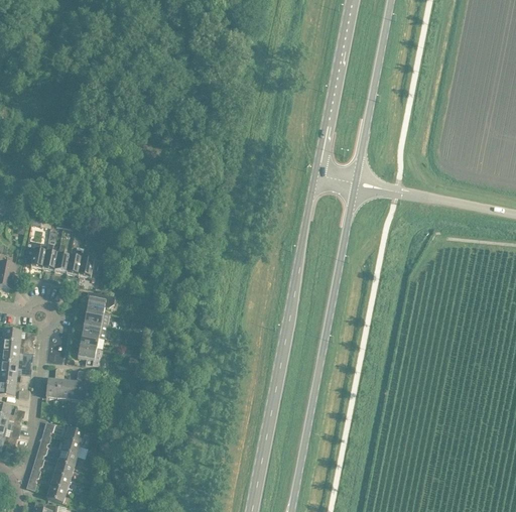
[(30,263),(30,264),(42,266),(45,250),(38,248),(40,241),(27,239),(24,257),(26,257),(25,262),(30,263)]
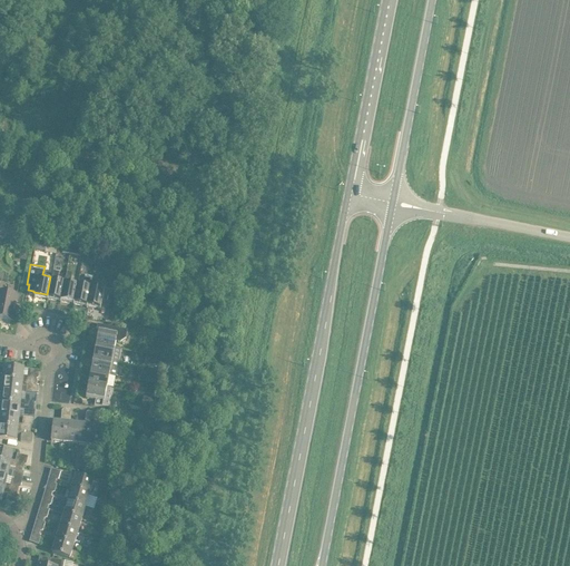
[(52,266),(50,276),(47,294),(60,298),(64,279),(57,277),(58,267),(52,266)]
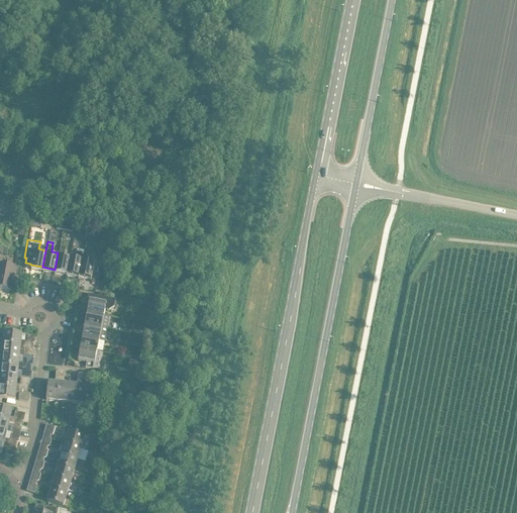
[(67,272),(70,254),(63,253),(64,249),(59,248),(58,252),(55,270),(67,272)]
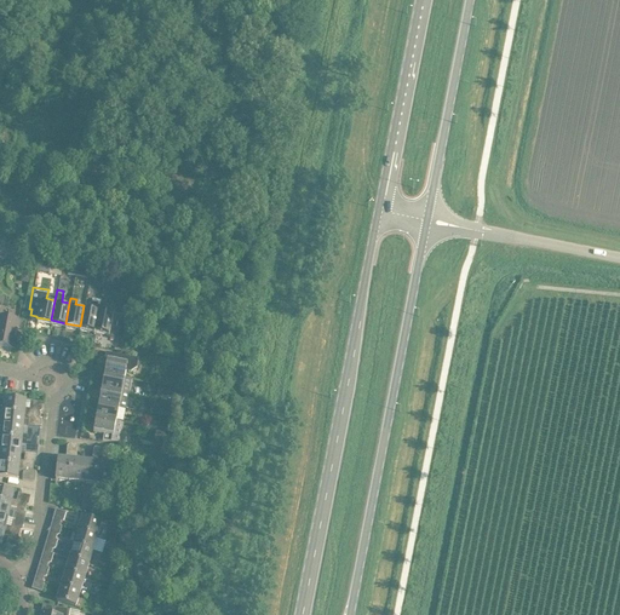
[(97,309),(84,305),(80,326),(93,328),(97,309)]
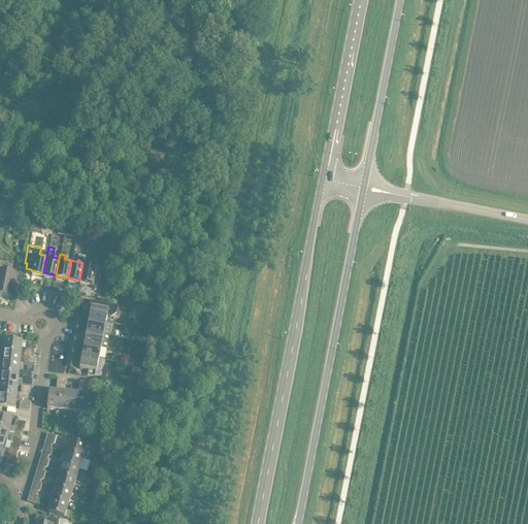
[(100,266),(83,263),(79,280),(92,282),(92,283),(93,285),(96,285),(100,266)]
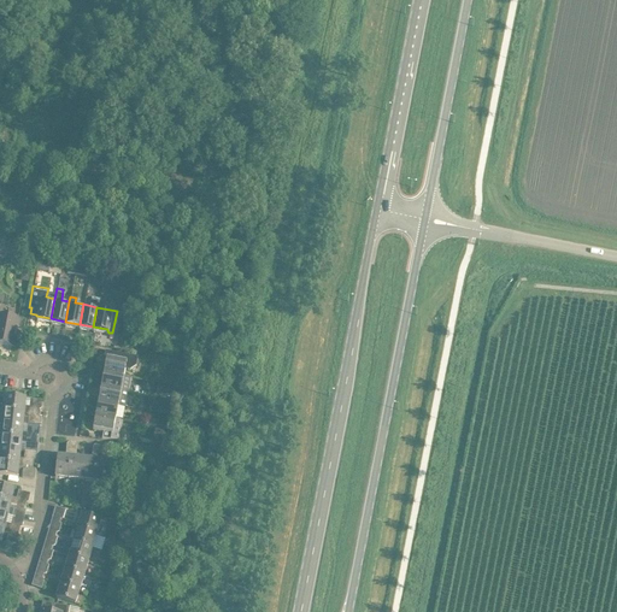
[(0,339),(15,341),(16,331),(13,331),(15,323),(18,323),(19,313),(0,309),(0,339)]
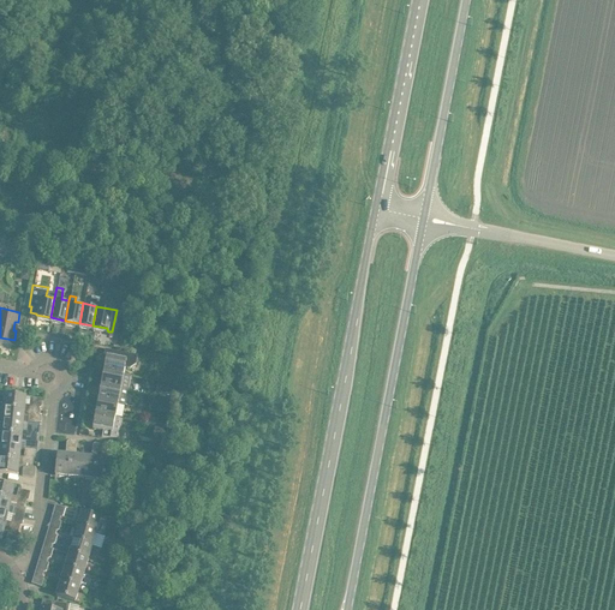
[(103,351),(106,352),(102,368),(123,371),(124,363),(129,364),(135,360),(137,351),(103,345),(103,351)]
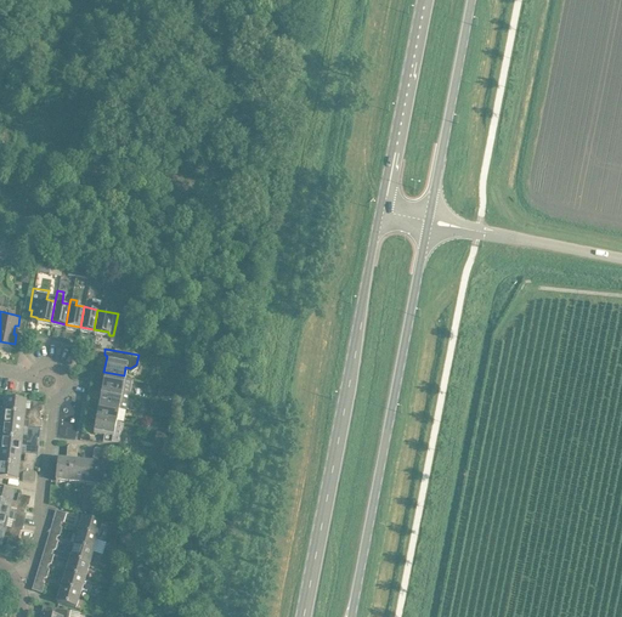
[(103,372),(101,385),(129,391),(131,377),(124,375),(103,372)]
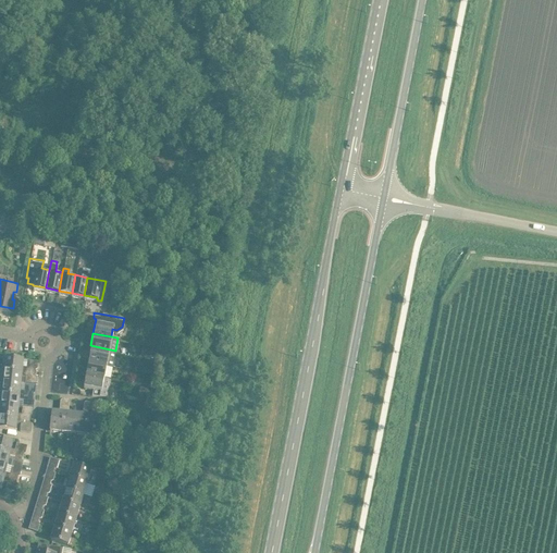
[(147,342),(145,352),(153,354),(156,344),(147,342)]
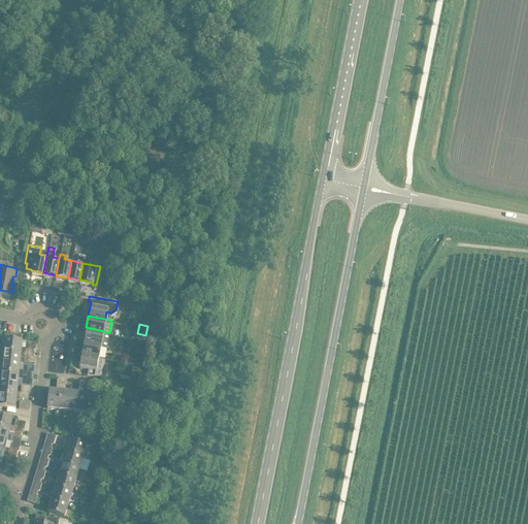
[(84,339),(100,342),(106,344),(109,332),(86,327),(84,339)]
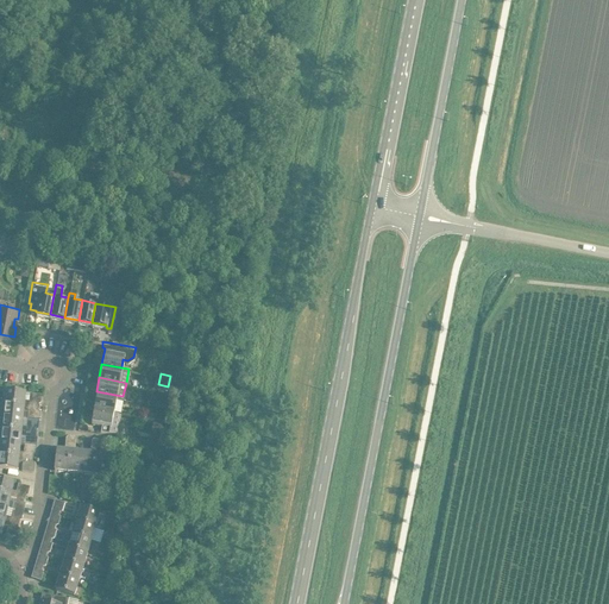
[(2,400),(38,403),(38,401),(37,398),(24,397),(25,389),(4,387),(2,400)]
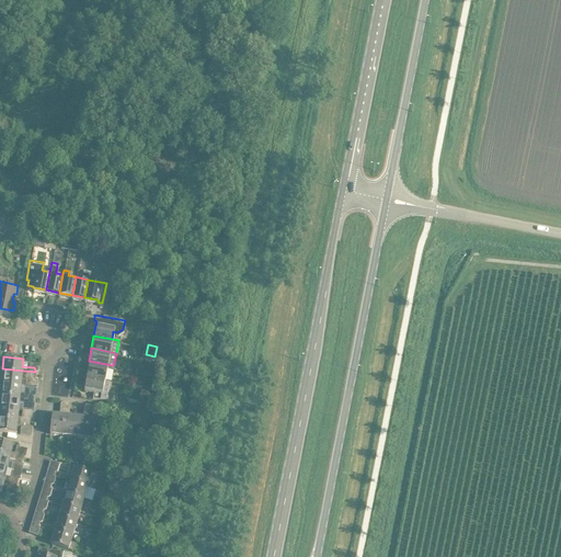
[(155,359),(144,357),(141,366),(152,368),(155,359)]
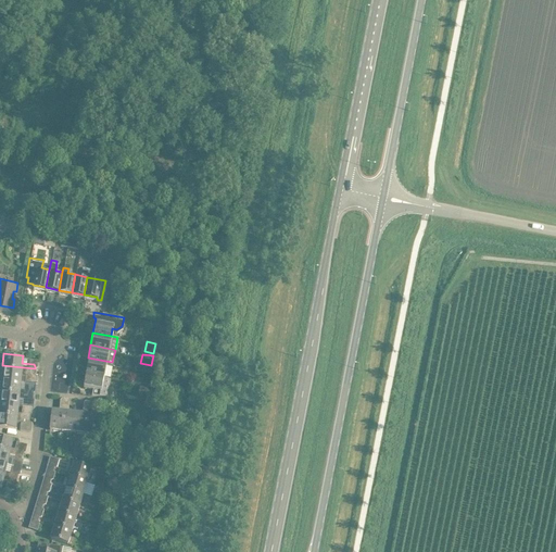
[(49,388),(65,389),(67,356),(50,356),(49,388)]
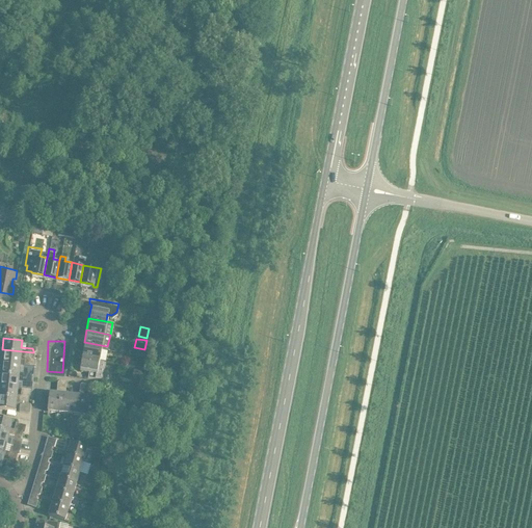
[(84,342),(82,354),(99,358),(101,345),(84,342)]
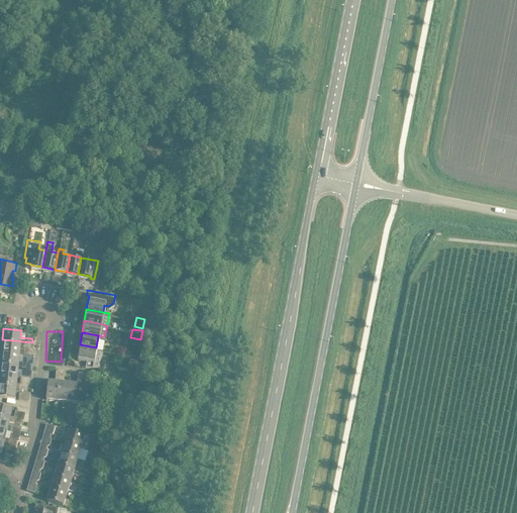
[(32,342),(2,339),(0,338),(0,349),(19,351),(19,345),(30,346),(32,345),(32,342)]
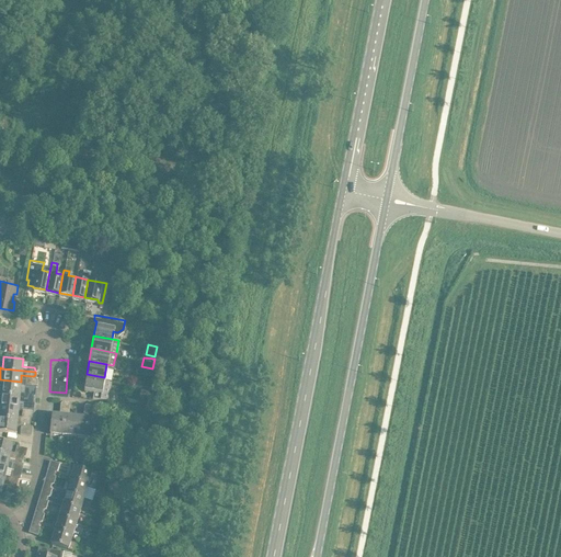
[(141,371),(139,381),(151,383),(153,374),(141,371)]
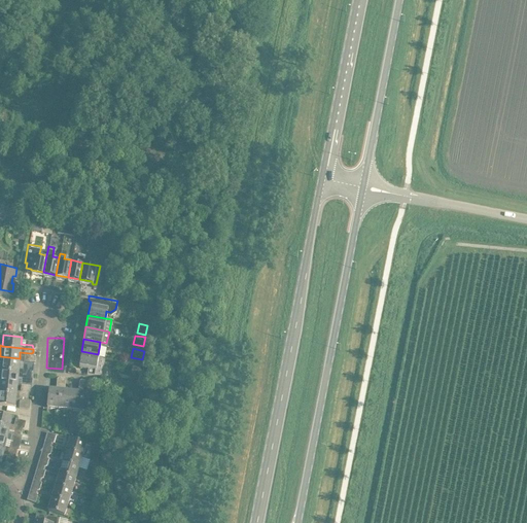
[(81,351),(79,363),(88,365),(86,371),(101,373),(104,355),(98,354),(81,351)]
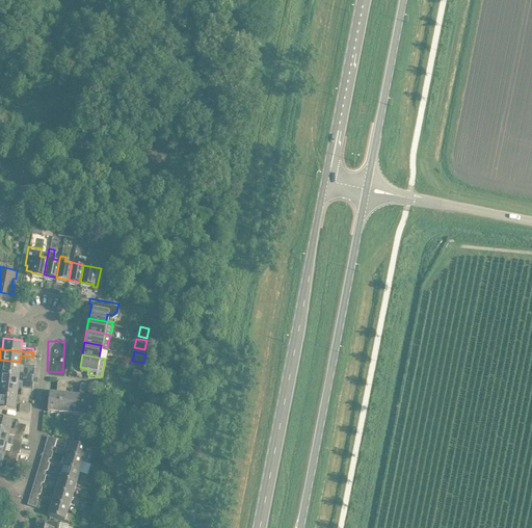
[(0,371),(31,374),(31,372),(30,370),(19,369),(20,362),(0,360),(0,371)]
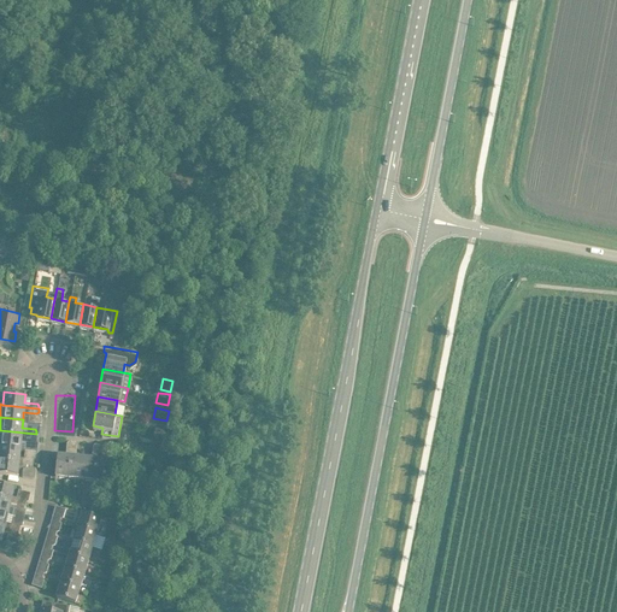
[(170,435),(170,427),(156,425),(154,434),(170,435)]
